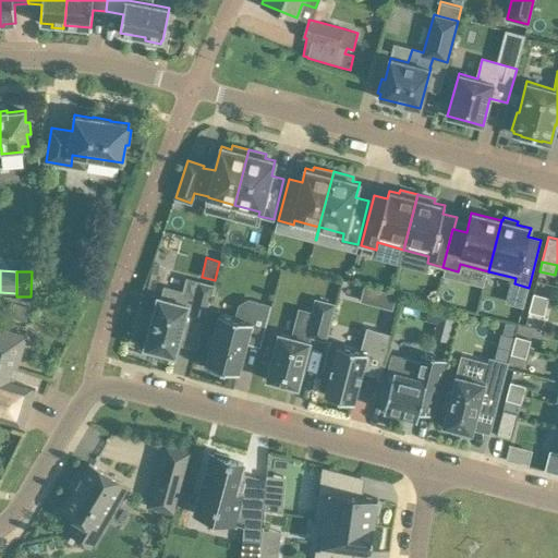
[(154,314),(148,313),(144,329),(149,330),(145,348),(153,350),(152,352),(168,356),(168,353),(176,355),(181,337),(185,338),(191,318),(204,322),(214,286),(199,281),(195,299),(183,295),(184,292),(165,287),(162,298),(158,296),(154,314)]
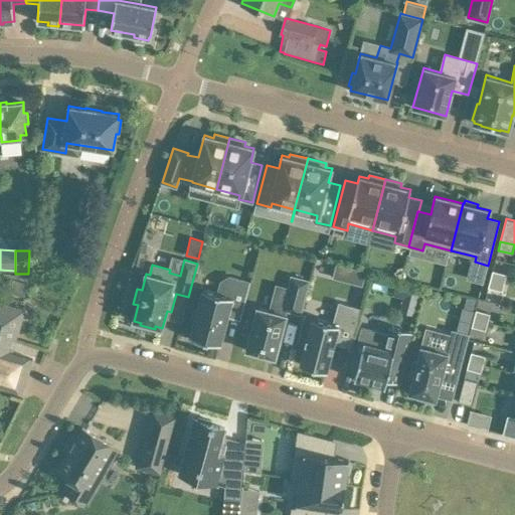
[(336,266),(334,278),(362,284),(365,272),(336,266)]
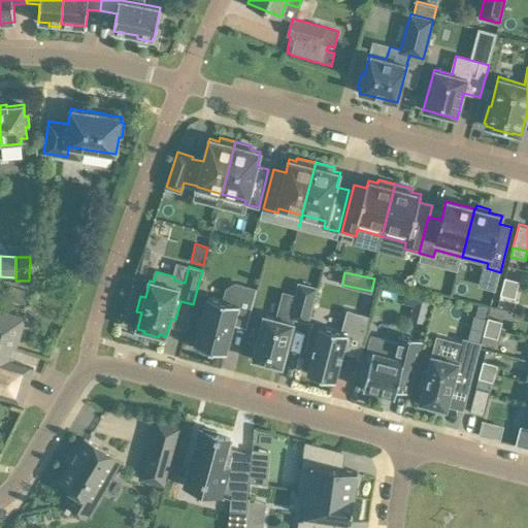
[(505,277),(502,286),(517,290),(519,282),(505,277)]
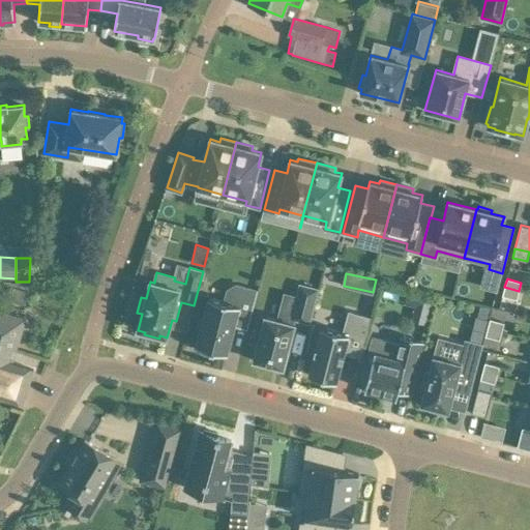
[(254,360),(284,367),(295,324),(293,323),(294,319),(308,322),(317,289),(300,284),(296,297),(290,295),(285,312),(281,311),(277,320),(265,316),(264,318),(260,317),(256,335),(260,336),(254,360)]
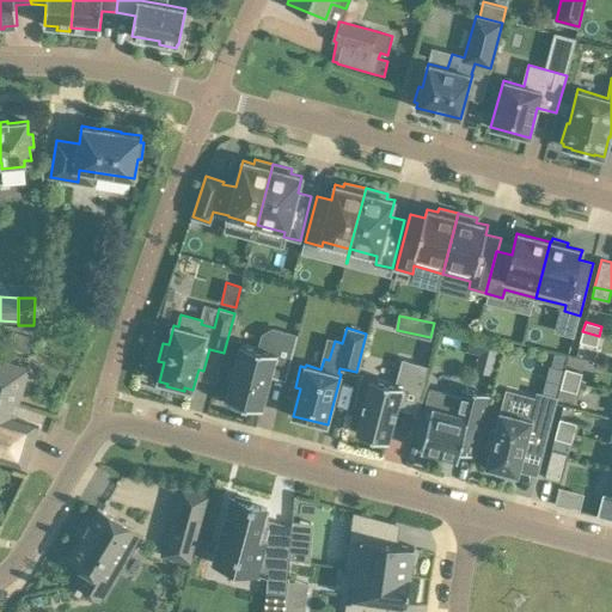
[(26,350),(31,335),(11,329),(6,346),(26,350)]
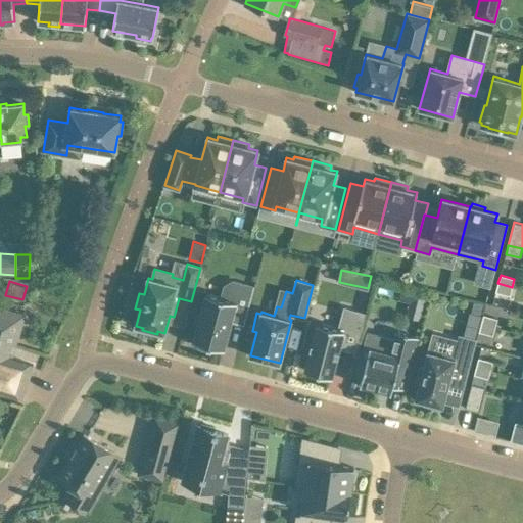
[(224,348),(230,322),(244,325),(254,285),(253,285),(253,287),(233,282),(225,286),(222,297),(206,293),(202,310),(198,308),(194,324),(198,325),(194,340),(200,342),(199,346),(216,350),(217,346),(224,348)]
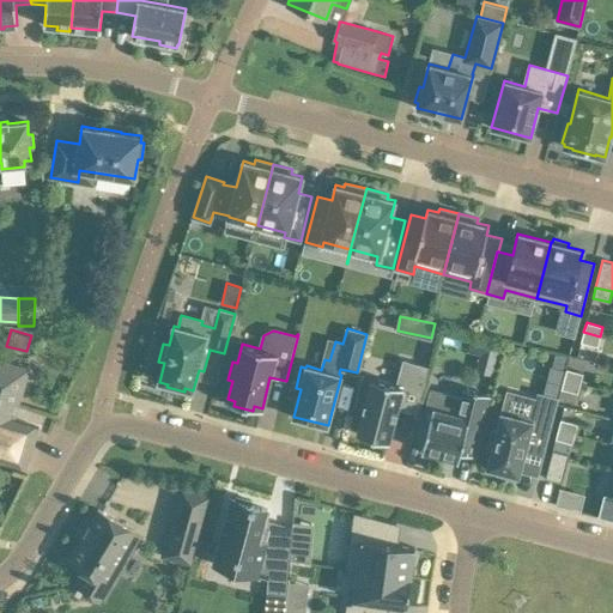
[(600,337),(583,332),(581,341),(598,346),(600,337)]
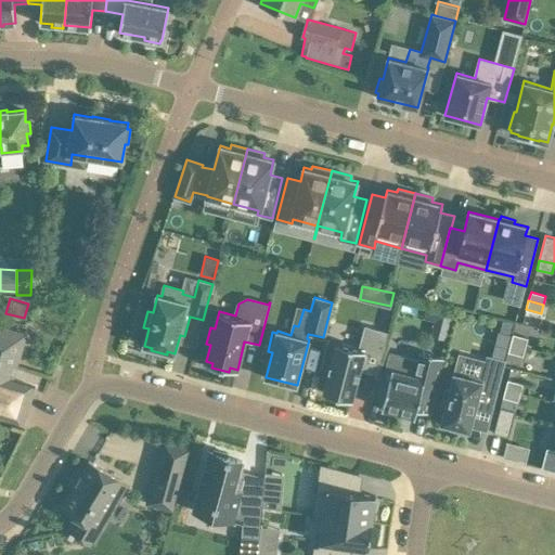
[(511,335),(513,324),(500,321),(498,332),(511,335)]
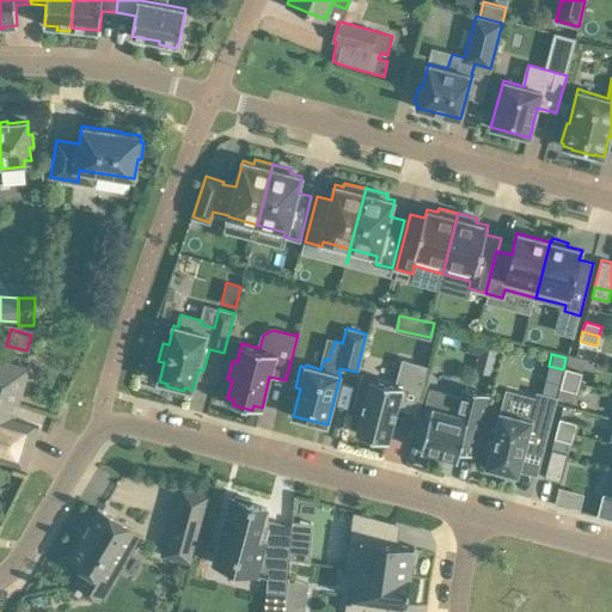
[(30,368),(7,361),(0,359),(0,458),(26,467),(40,427),(10,417),(13,403),(18,405),(30,368)]
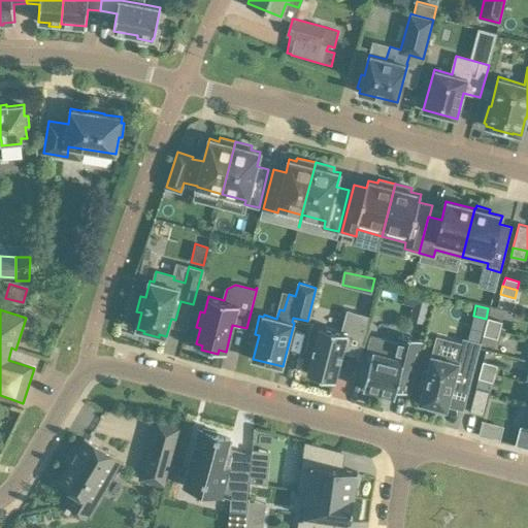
[(307,373),(335,381),(342,351),(359,355),(369,317),(355,312),(355,314),(348,311),(345,319),(342,331),(320,326),(307,373)]
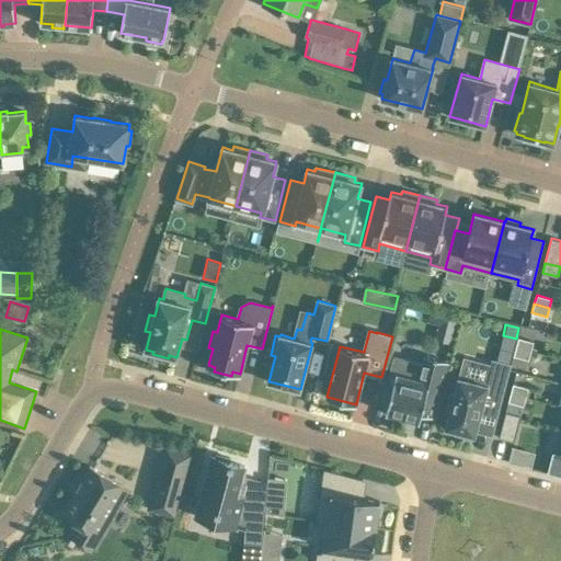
[(518,338),(516,346),(531,351),(534,342),(518,338)]
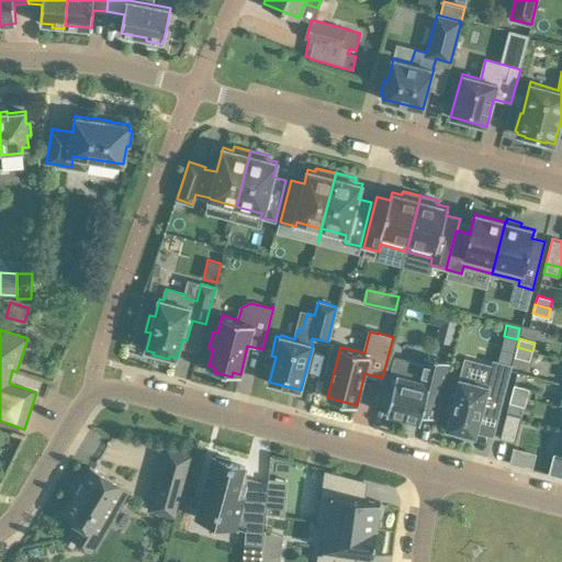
[(426,362),(393,353),(389,370),(396,372),(386,408),(390,409),(389,414),(412,420),(413,416),(422,418),(424,408),(434,411),(449,349),(437,346),(434,357),(428,355),(426,362)]
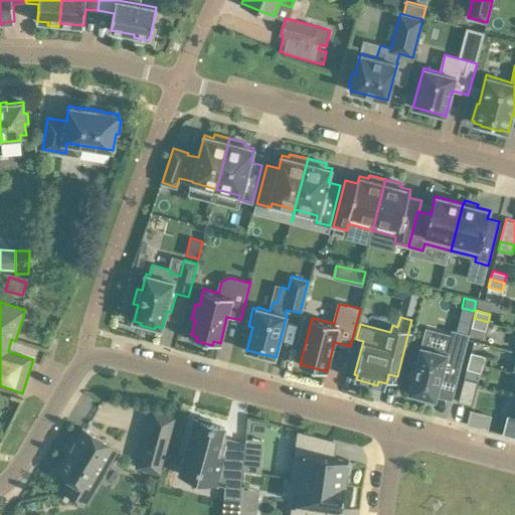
[(488,322),(474,318),(472,326),(486,330),(488,322)]
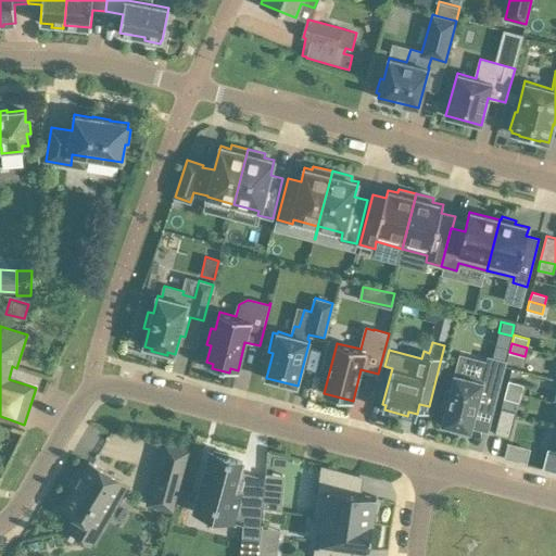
[(451,430),(467,434),(467,431),(470,431),(477,407),(493,412),(506,362),(488,357),(482,381),(454,374),(450,391),(445,390),(442,406),(445,406),(441,424),(452,427),(451,430)]
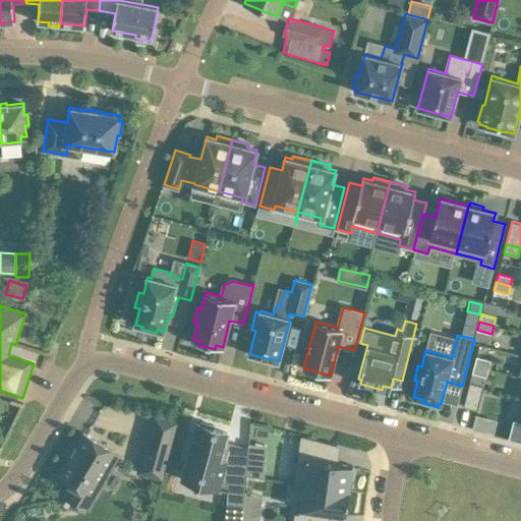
[(476,356),(474,364),(488,368),(490,360),(476,356)]
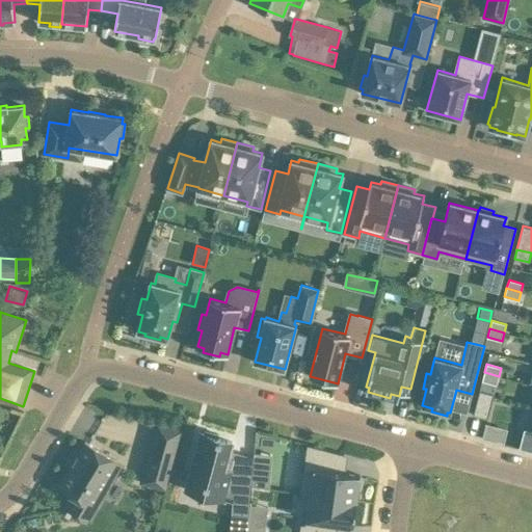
[(499,376),(484,372),(482,381),(497,386),(499,376)]
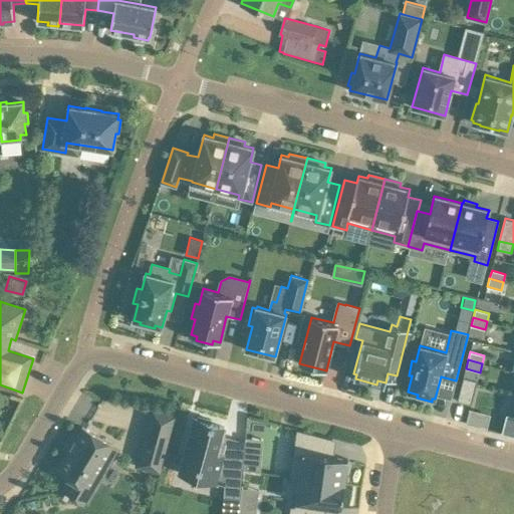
[(464,377),(457,401),(471,405),(477,380),(464,377)]
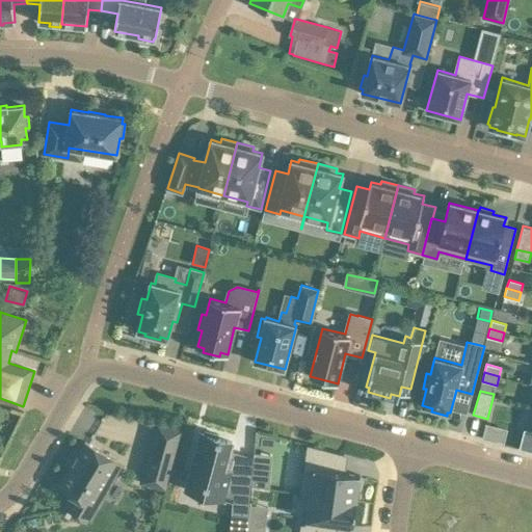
[(485,425),(483,439),(505,442),(507,428),(485,425)]
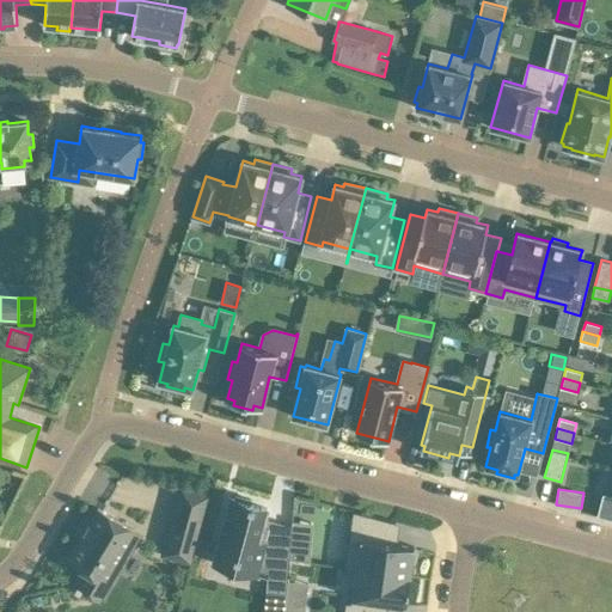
[(611,495),(603,494),(598,515),(611,519),(611,495)]
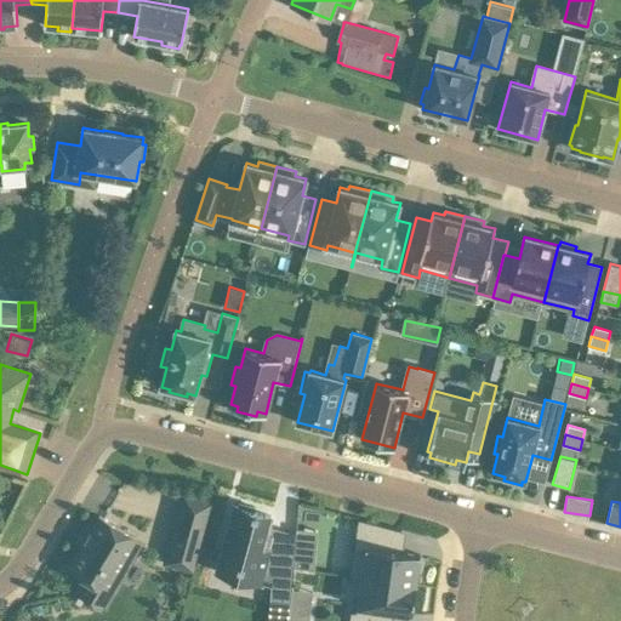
[(255,507),(240,502),(239,507),(234,506),(229,524),(228,523),(224,535),(227,535),(217,571),(220,571),(220,570),(218,570),(221,562),(273,576),(272,599),(290,600),(288,620),(289,620),(294,569),(295,556),(274,551),(274,553),(262,550),(268,525),(272,516),(255,511),(255,507)]
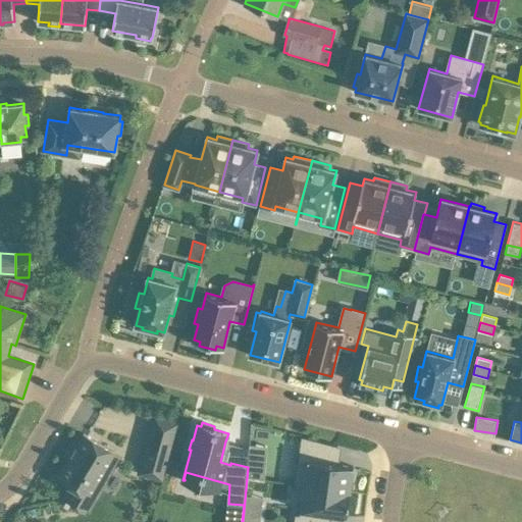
[(84,432),(57,477),(69,485),(61,499),(65,502),(64,503),(68,506),(70,502),(66,500),(63,499),(72,482),(94,494),(108,471),(107,470),(116,454),(118,455),(118,454),(84,432)]
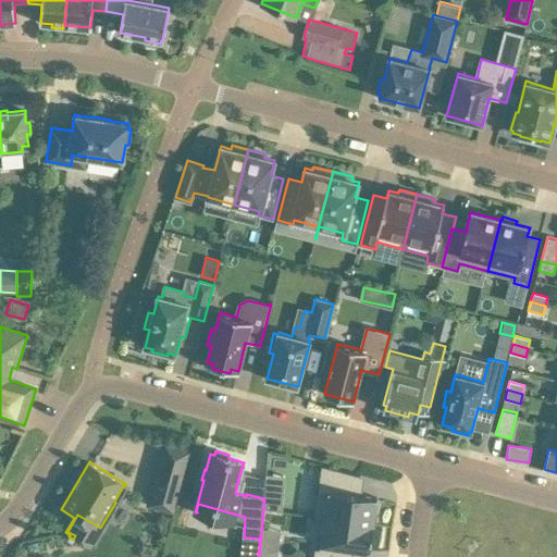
[(375,512),(378,497),(357,495),(360,475),(321,466),(314,516),(373,524),(373,522),(375,523),(378,512),(375,512)]
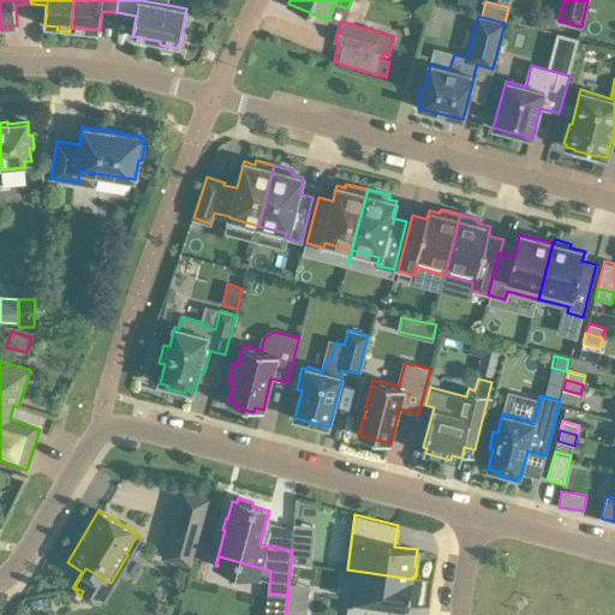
[(174,521),(163,557),(190,565),(201,529),(174,521)]
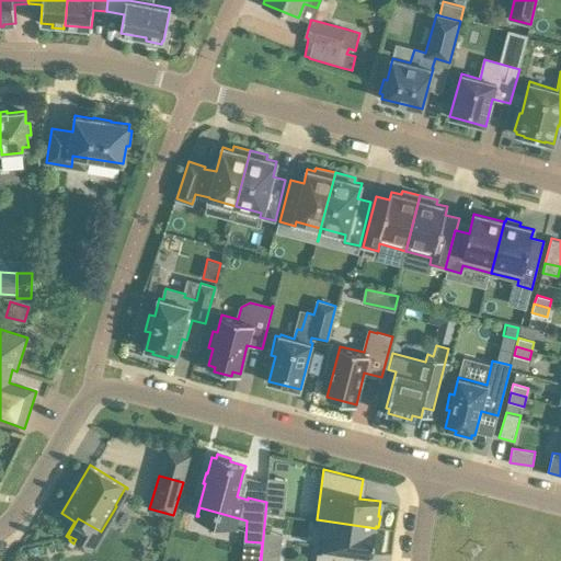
[(266,502),(265,514),(282,515),(283,503),(266,501),(266,502)]
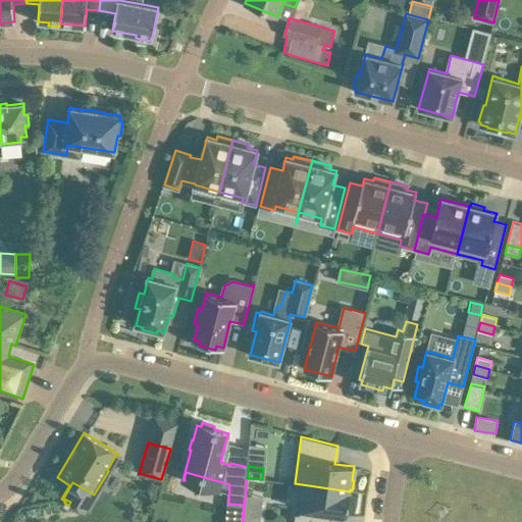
[(347,517),(350,491),(295,483),(295,484),(304,486),(300,515),(295,514),(294,521),(325,521),(327,514),(347,517)]
